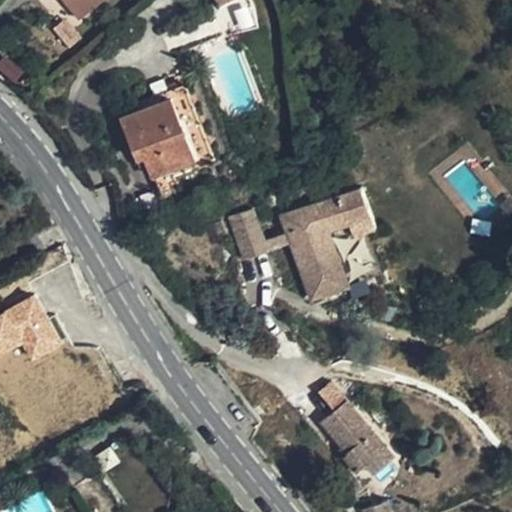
[(65,0),(81,19),(103,0),(65,0)]
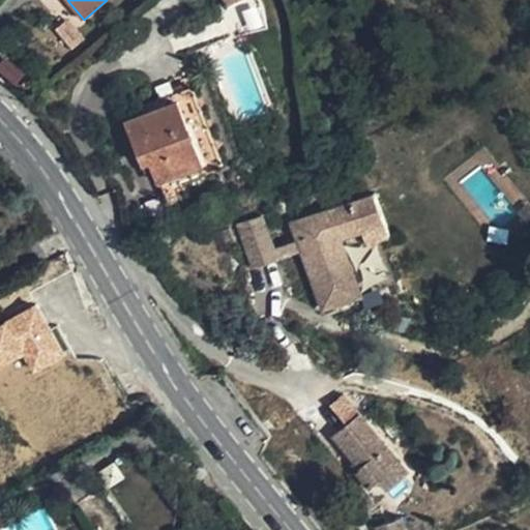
[(144,163),(151,160),(159,181),(204,164),(221,156),(192,84),(143,104),(146,112),(126,120),(144,163)]
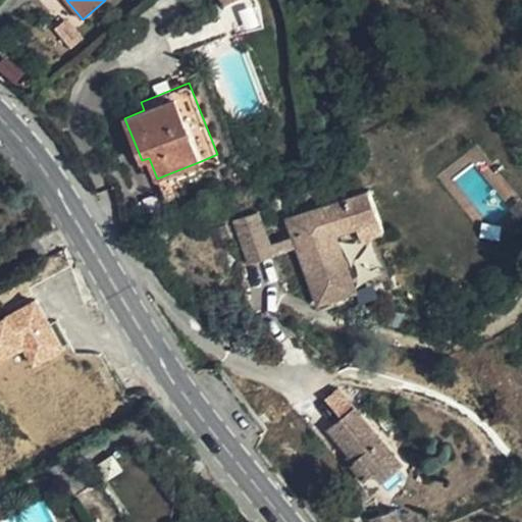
[(359,225),(378,219),(367,190),(286,219),(318,305),(357,291),(335,235),(359,225)]
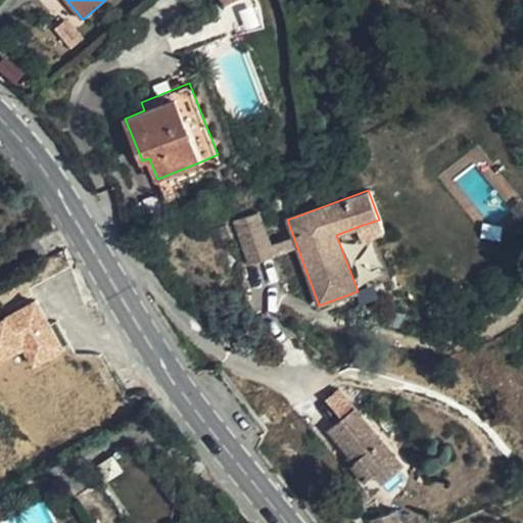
[(277,255),(273,244),(262,215),(234,225),(249,266),(277,255)]
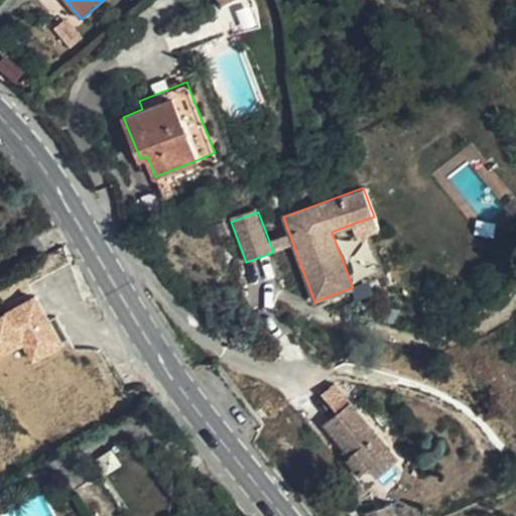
[(374,217),(355,223),(360,236),(378,229),(374,217)]
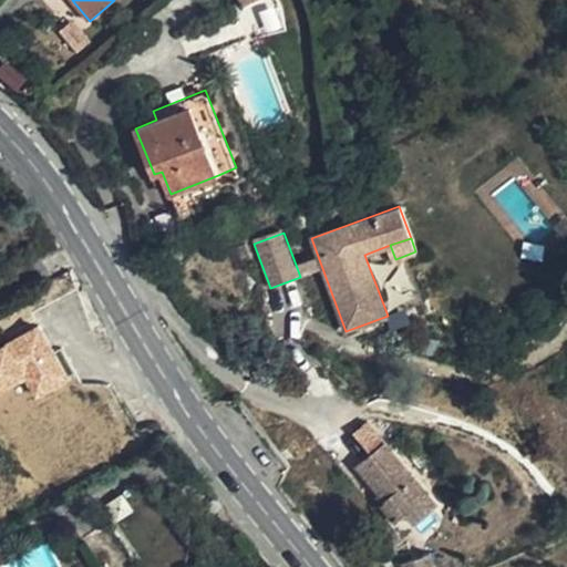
[(317,256),(296,265),(300,277),(321,269),(317,256)]
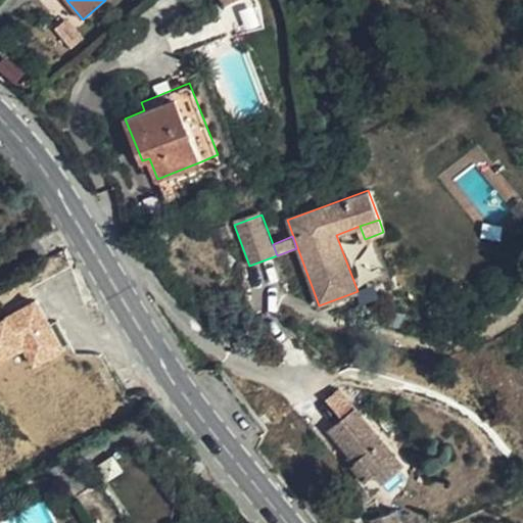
[(36,299),(0,319),(0,364),(21,351),(33,371),(65,351),(36,299)]
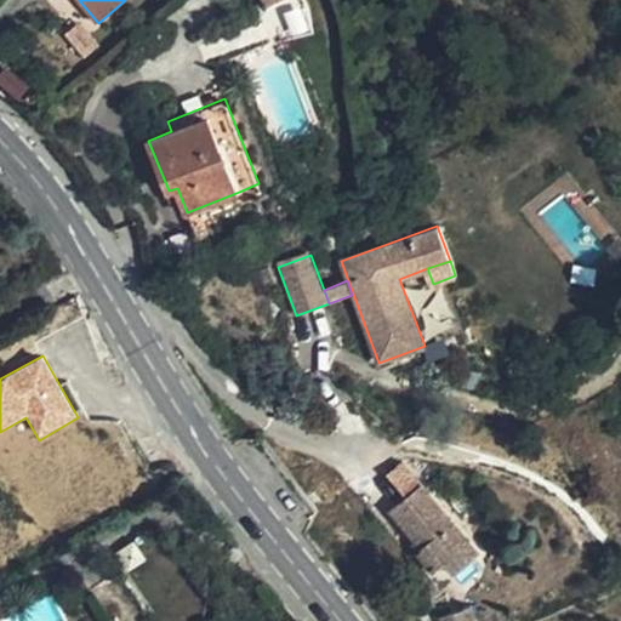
[(406,496),(422,483),(403,459),(387,472),(406,496)]
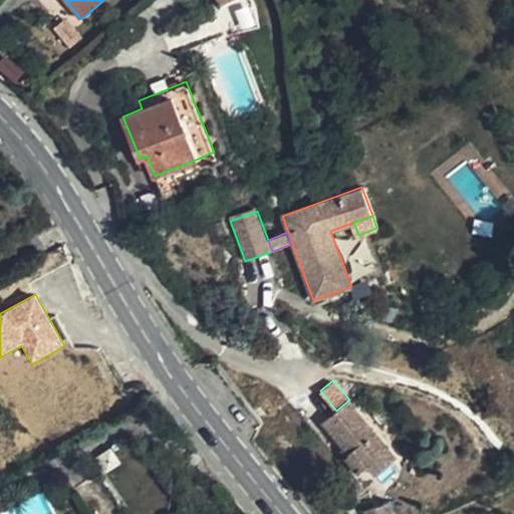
[(322,422),(343,447),(348,453),(344,457),(358,474),(368,466),(375,475),(397,456),(349,400),(336,411),(322,422)]
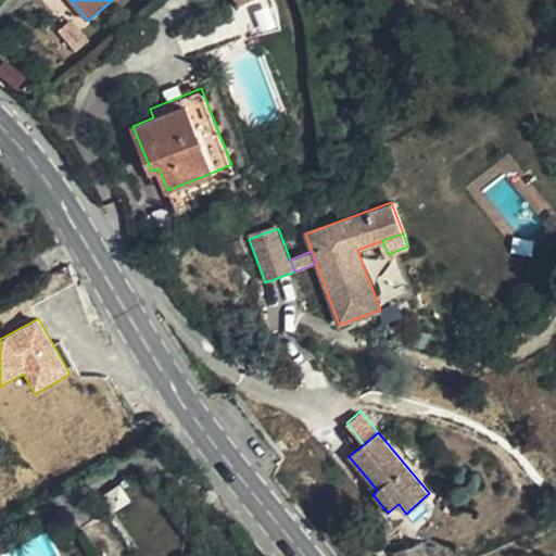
[(367,488),(373,494),(377,490),(371,483),(367,488)]
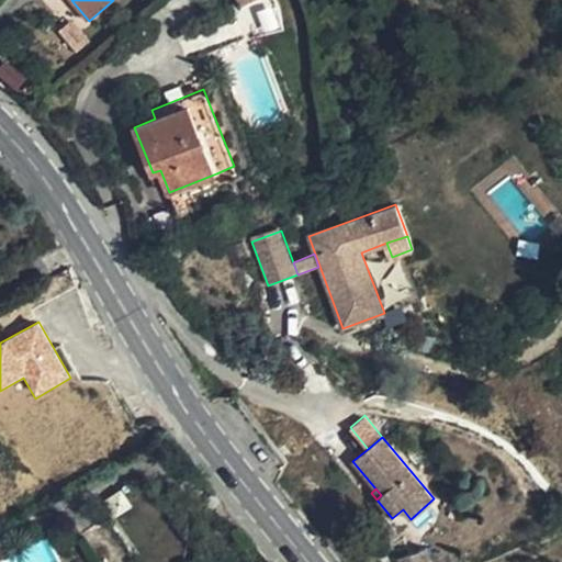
[(400,558),(400,561),(431,561),(426,548),(400,558)]
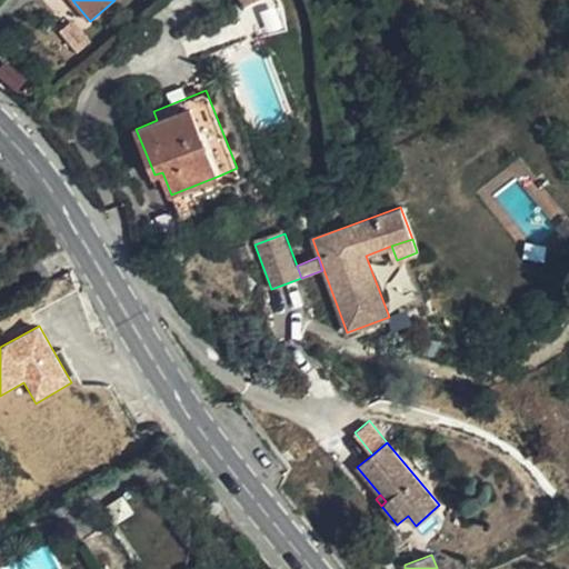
All buildings are outlined.
